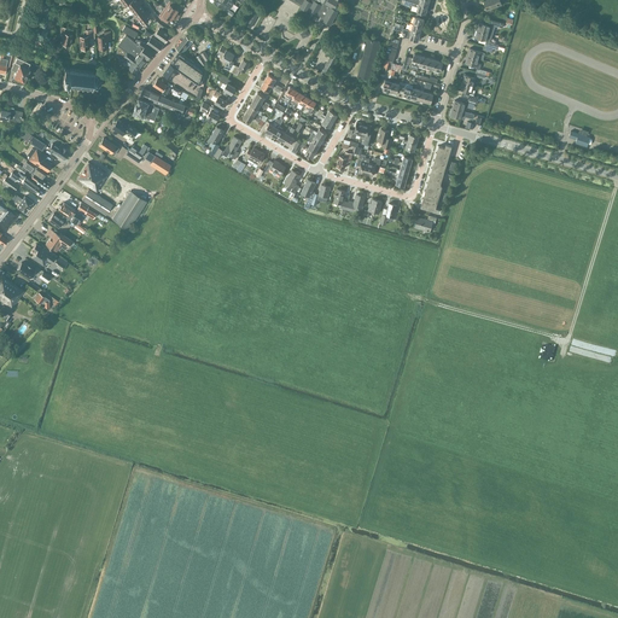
[(132,0),(127,5),(130,10),(141,3),(139,0),(138,1),(135,0),(132,0)]
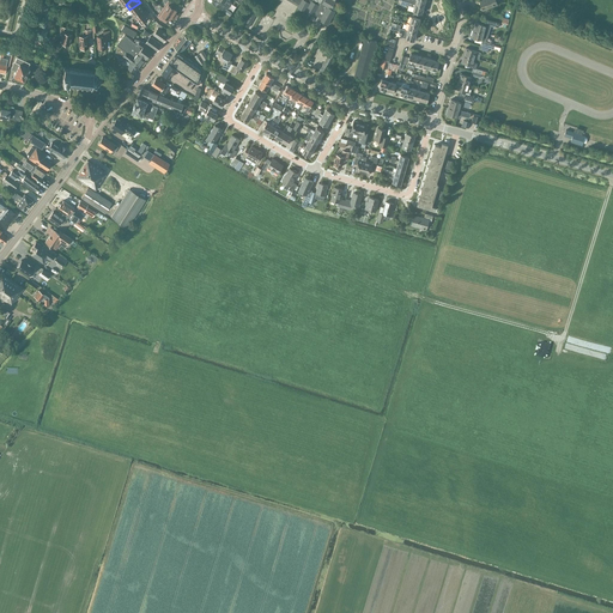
[(169,0),(165,5),(164,8),(177,18),(178,16),(175,13),(177,10),(175,8),(178,5),(169,0)]
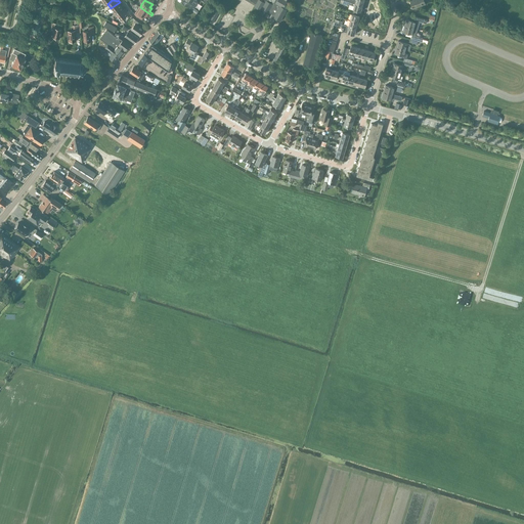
[(241,0),(242,0),(241,0),(250,0),(256,3),(254,5),(261,10),(263,7),(266,2),(264,1),(264,0),(241,0)]
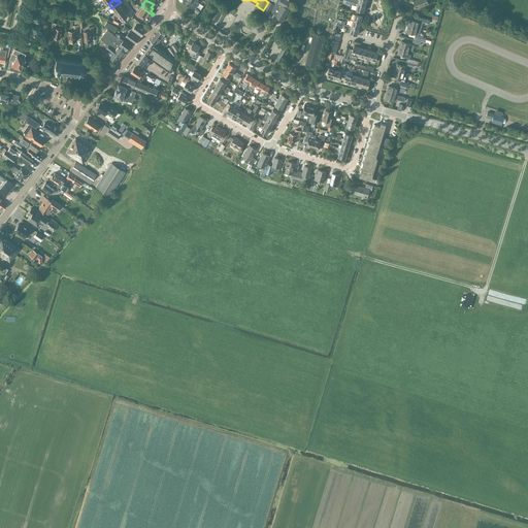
[(268,2),(265,7),(275,13),(274,15),(276,17),(276,18),(283,21),(290,9),(287,7),(290,0),(289,0),(266,0),(266,1),(268,2)]
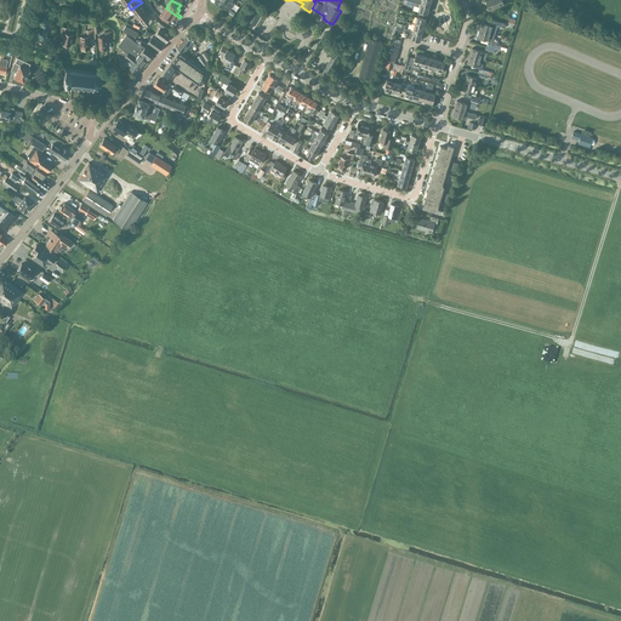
[(414,6),(420,7),(419,11),(428,13),(431,6),(409,0),(408,0),(409,0),(408,0),(406,0),(406,5),(414,6)]
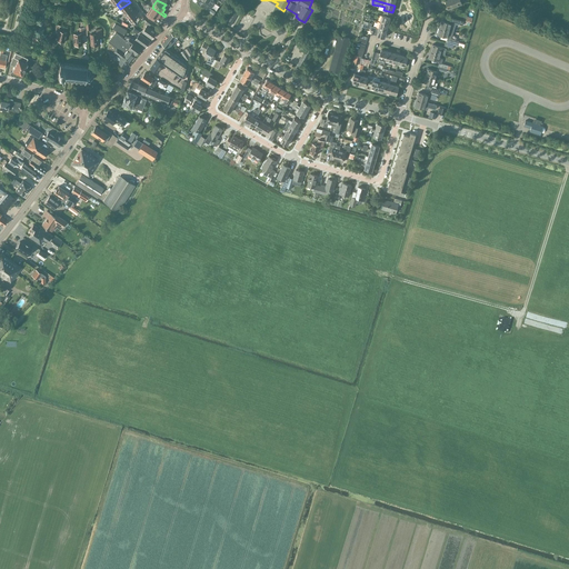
[(460,0),(449,0),(446,1),(449,9),(459,6),(459,5),(462,3),(460,0)]
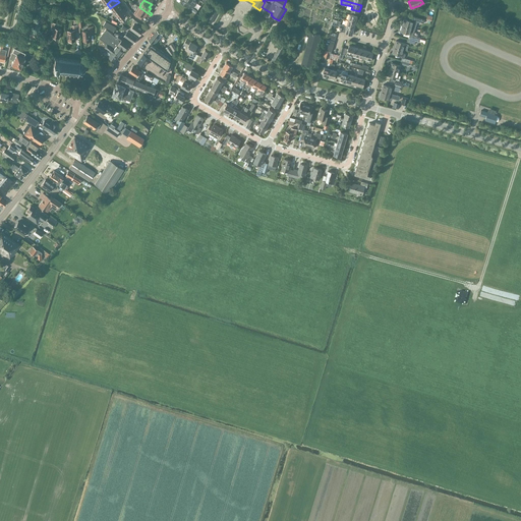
[(120,3),(119,2),(110,8),(113,12),(120,7),(118,4),(120,3)]
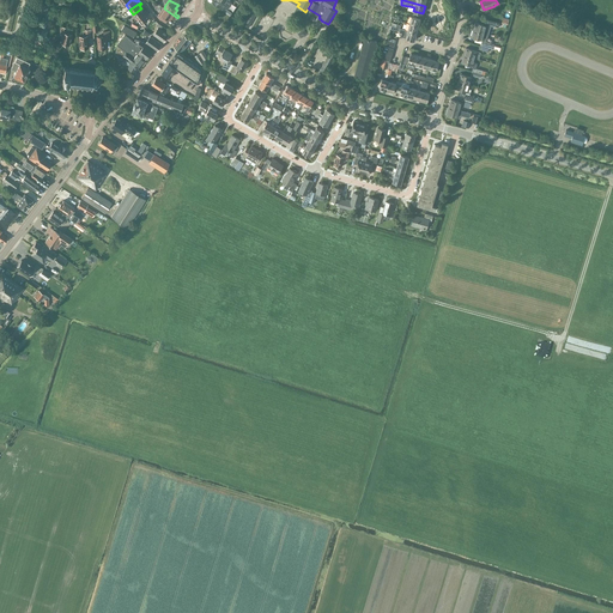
[(133,14),(137,19),(147,12),(145,10),(144,11),(141,8),(133,14)]
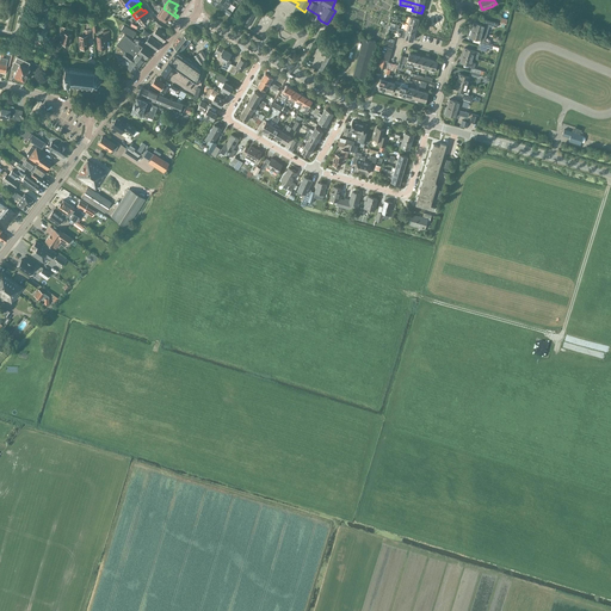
[(174,19),(177,18),(164,8),(161,11),(158,17),(159,18),(166,23),(167,19),(170,20),(172,17),(174,19)]
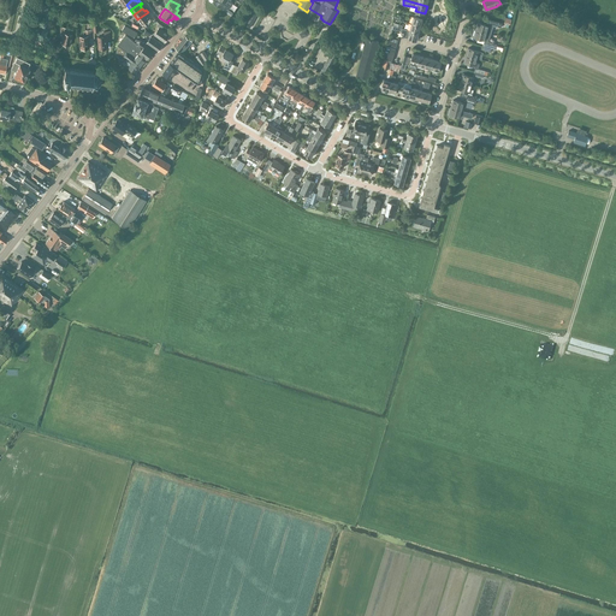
[(260,12),(254,9),(246,24),(250,28),(260,12)]
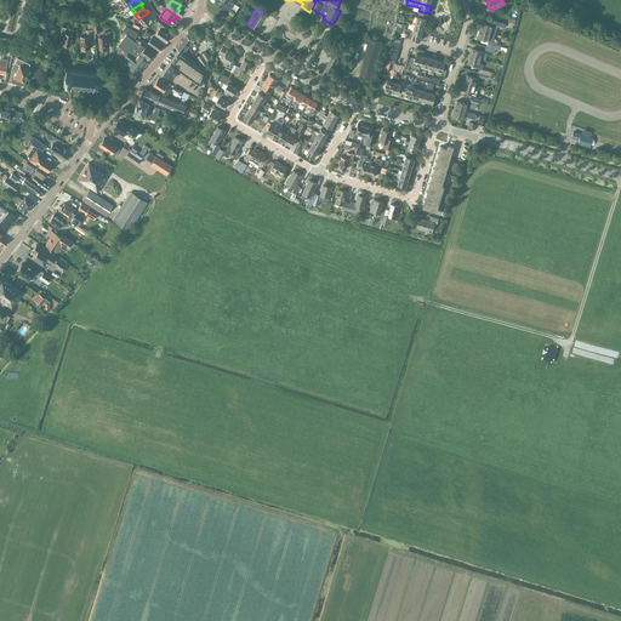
[(151,13),(149,12),(138,20),(143,24),(146,23),(147,22),(149,20),(151,18),(148,15),(151,13)]
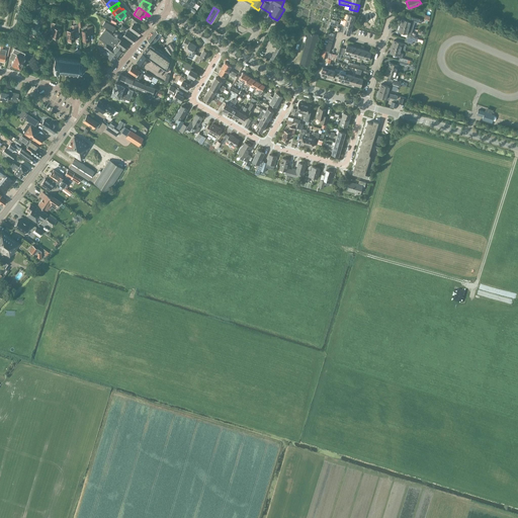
[(348,14),(347,20),(354,22),(356,16),(348,14)]
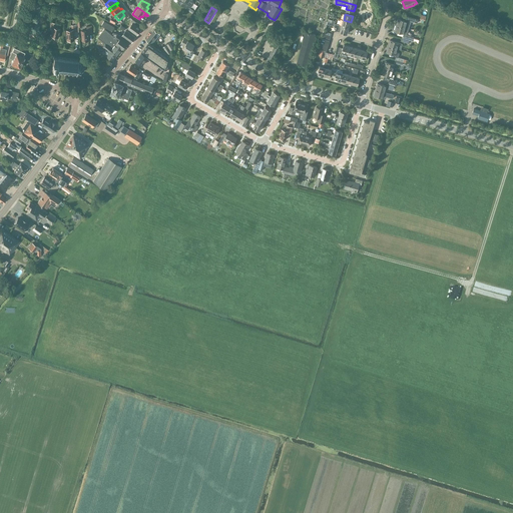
[(399,19),(397,25),(406,28),(409,28),(411,21),(415,22),(416,18),(408,16),(406,21),(399,19)]
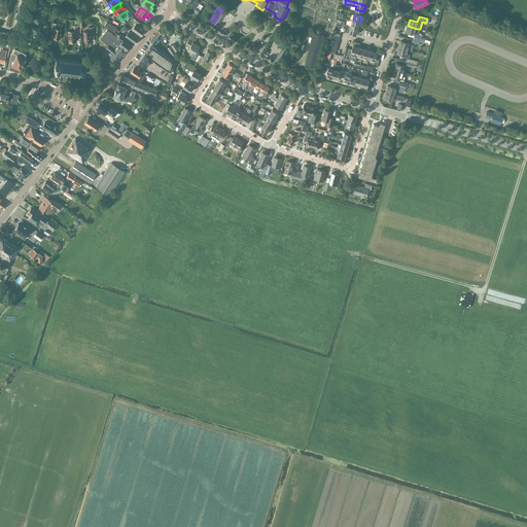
[(84,28),(83,21),(80,22),(80,21),(77,20),(77,26),(74,27),(74,31),(68,32),(69,42),(77,42),(76,34),(79,34),(79,33),(81,33),(80,28),(84,28)]
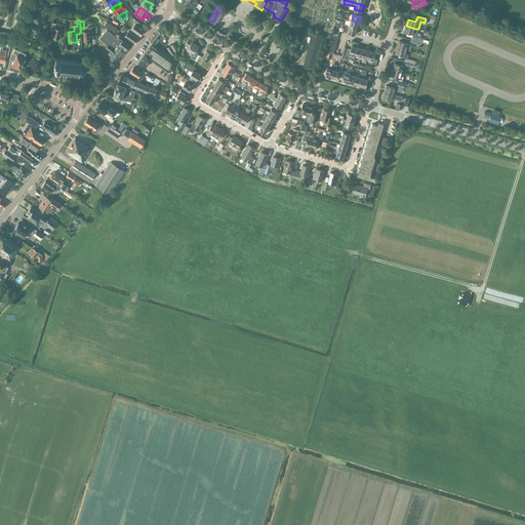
[(105,27),(115,33),(117,28),(107,22),(105,27)]
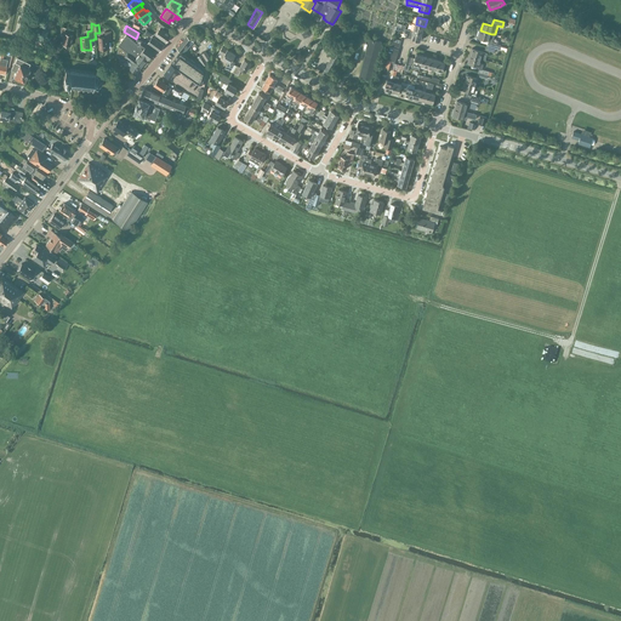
[(402,27),(400,30),(404,32),(405,33),(412,35),(411,39),(420,41),(422,34),(414,30),(405,28),(402,27)]
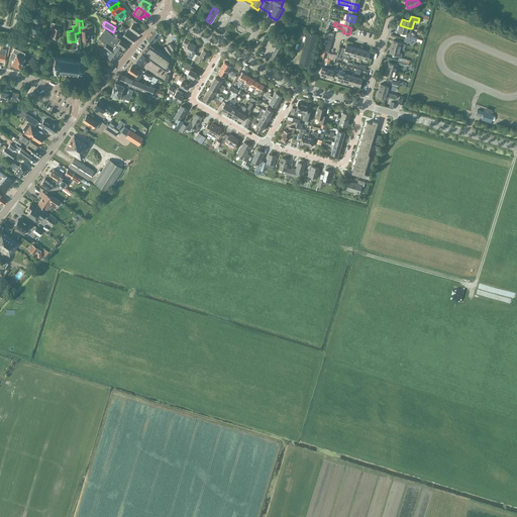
[(53,36),(59,38),(61,30),(55,29),(56,24),(52,23),(50,29),(54,29),(53,36)]
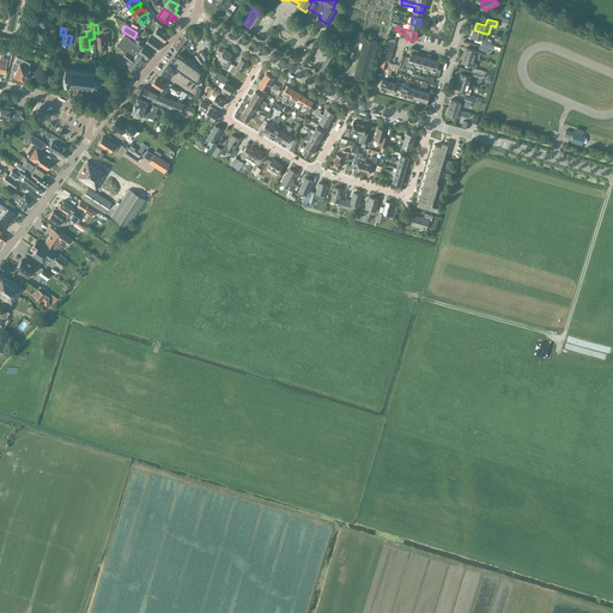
[(164,42),(169,36),(159,29),(158,29),(155,34),(155,35),(164,42)]
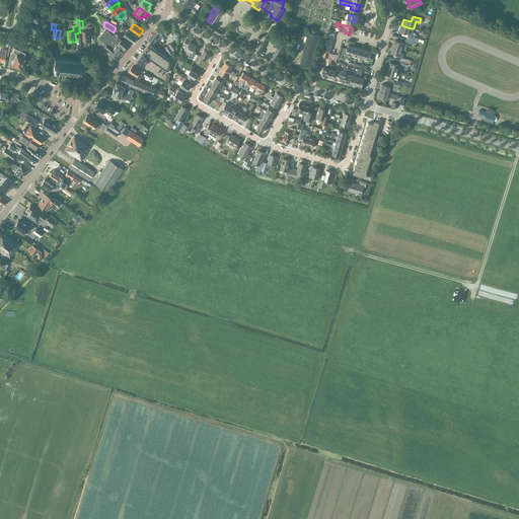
[(401,25),(399,31),(402,32),(408,33),(406,36),(406,39),(415,41),(418,42),(419,39),(419,38),(416,36),(416,35),(412,34),(414,28),(411,28),(401,25)]
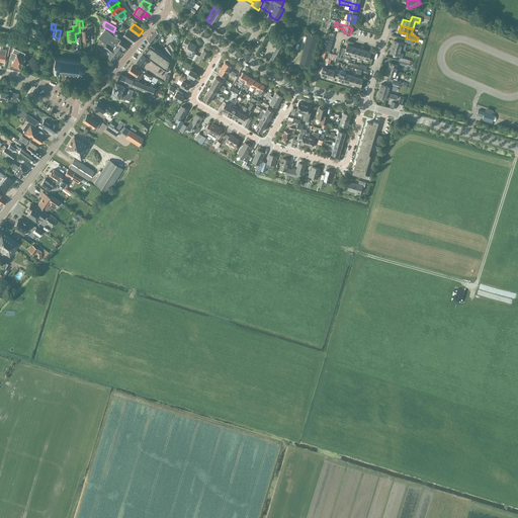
[(93,33),(92,26),(87,27),(88,31),(82,31),(84,41),(90,40),(89,34),(93,33)]
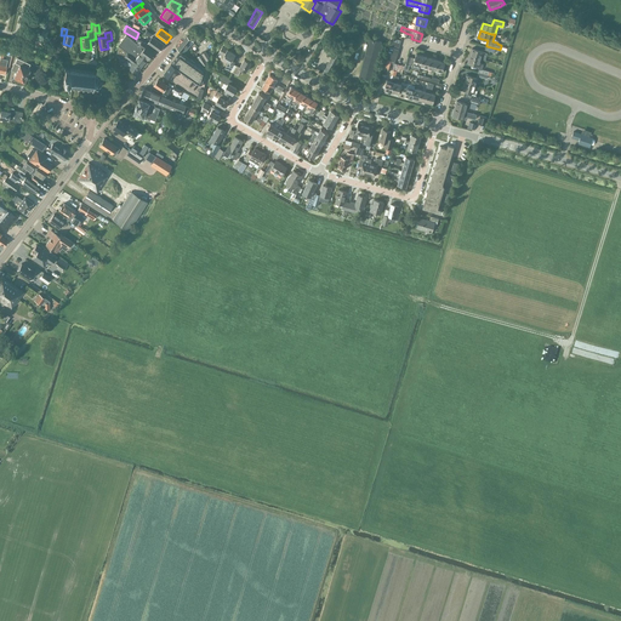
[(127,35),(124,40),(147,57),(146,60),(147,61),(148,61),(155,51),(147,44),(144,43),(143,41),(137,40),(136,43),(127,35)]
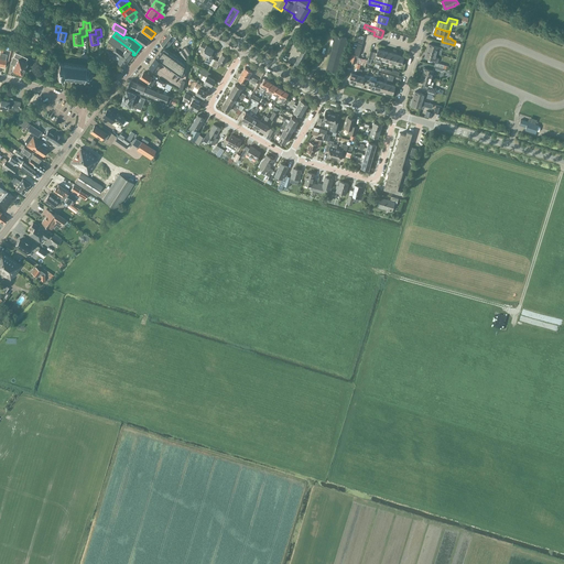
[(176,38),(170,33),(161,44),(166,50),(176,38)]
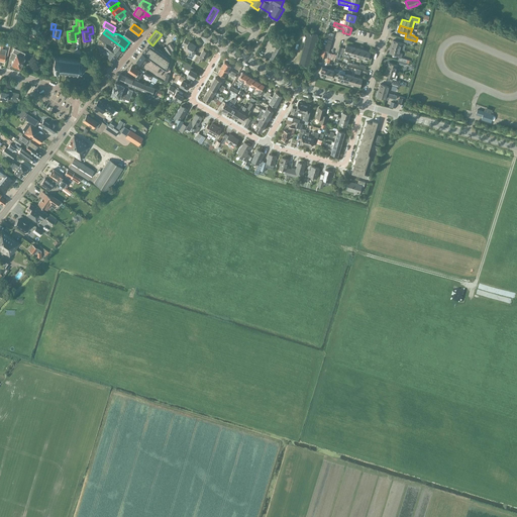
[(123,36),(127,39),(132,43),(136,37),(127,31),(123,36)]
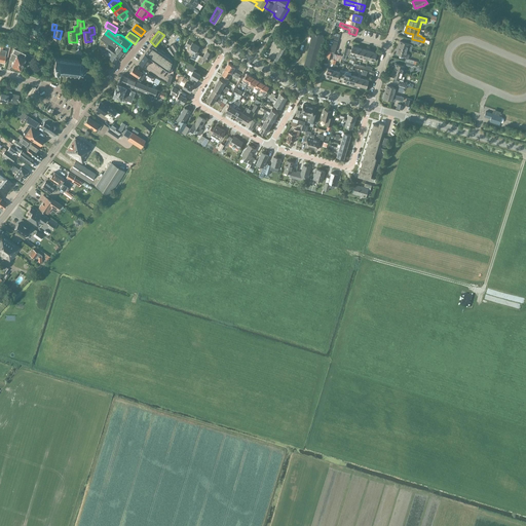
[(314,68),(323,36),(313,33),(304,65),(314,68)]
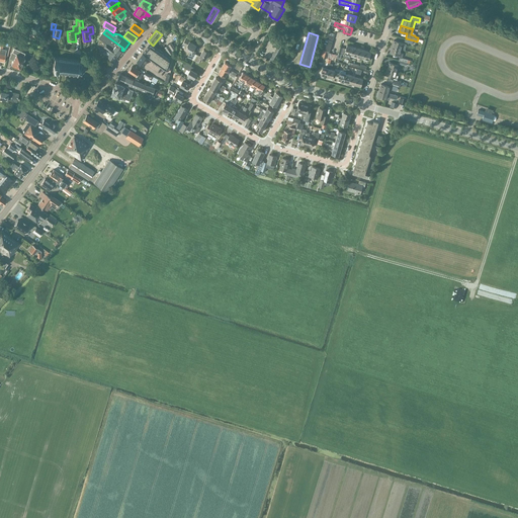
[(103,33),(99,37),(98,42),(98,47),(99,48),(103,52),(105,49),(109,52),(109,55),(108,57),(114,62),(122,51),(121,50),(122,48),(103,33)]
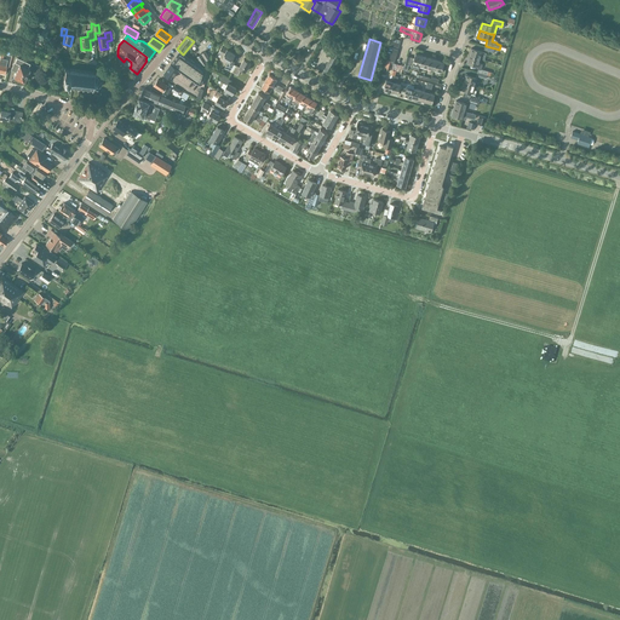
[(224,68),(229,72),(235,62),(231,61),(235,53),(228,50),(227,50),(223,47),(217,56),(222,58),(229,62),(224,68)]
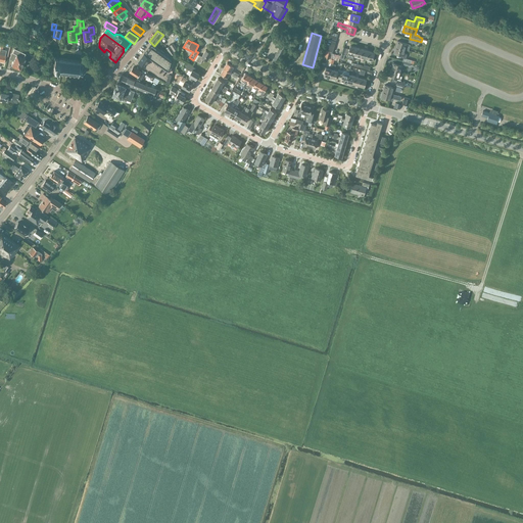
[(408,44),(398,41),(396,47),(406,50),(408,44)]
